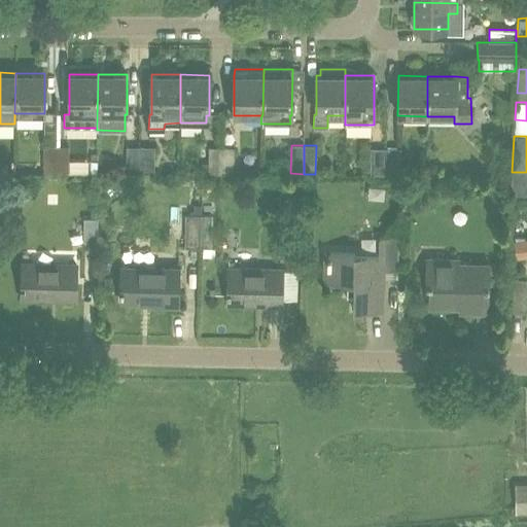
[(43,173),(55,173),(56,146),(43,146),(43,173)]
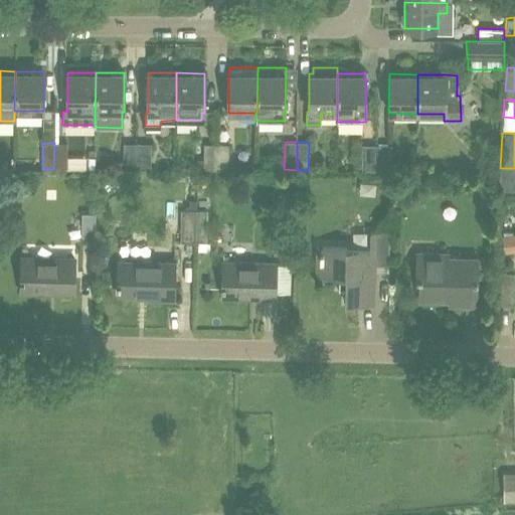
[(67,143),(54,143),(53,169),(67,169),(67,143)]
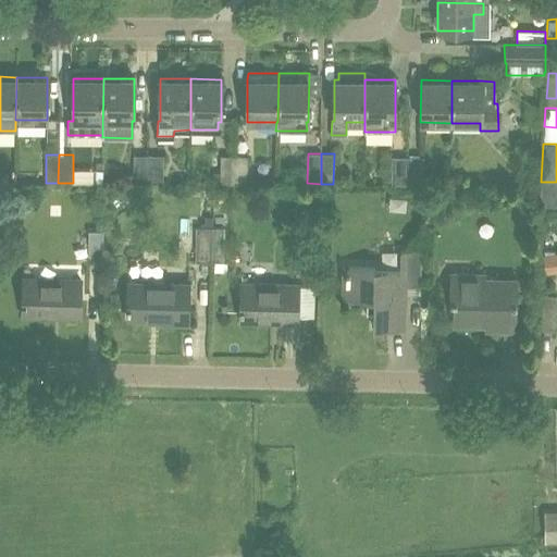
[(133,156),(133,183),(146,183),(146,156),(133,156)]
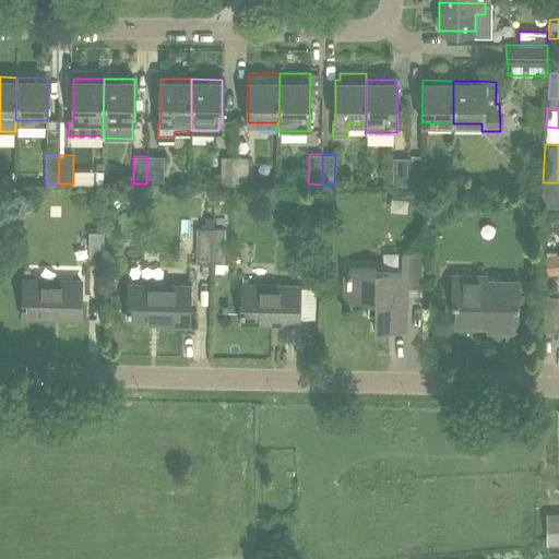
[(164,156),(146,156),(146,183),(164,183),(164,156)]
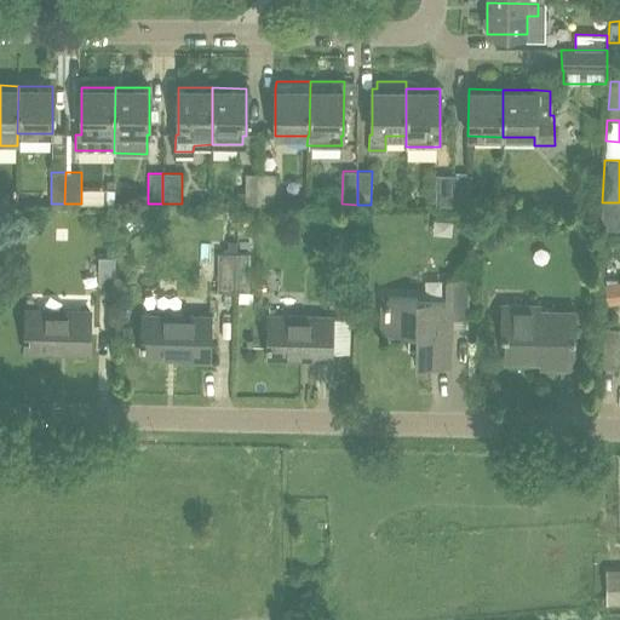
[(245,190),(245,204),(260,205),(260,173),(245,173),(245,176),(239,176),(239,190),(245,190)]
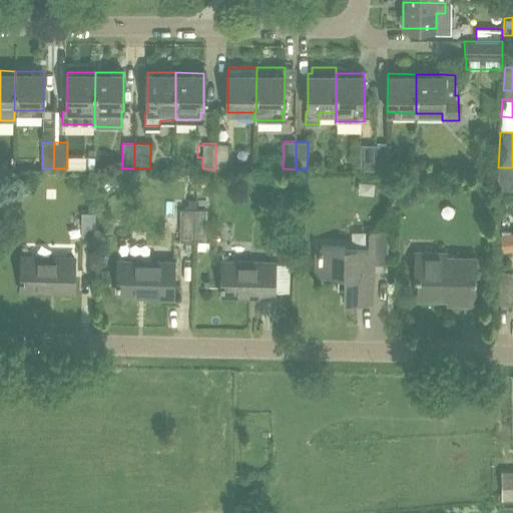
[(227,143),(215,143),(215,169),(227,169),(227,143)]
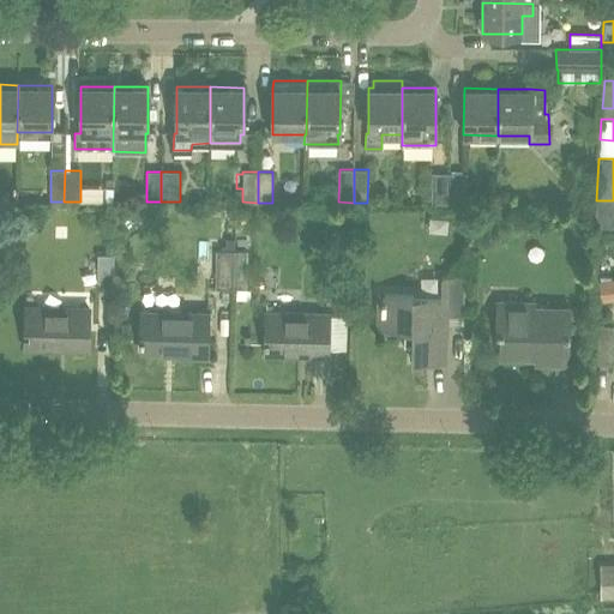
[(432,174),(431,204),(449,204),(449,173),(432,174)]
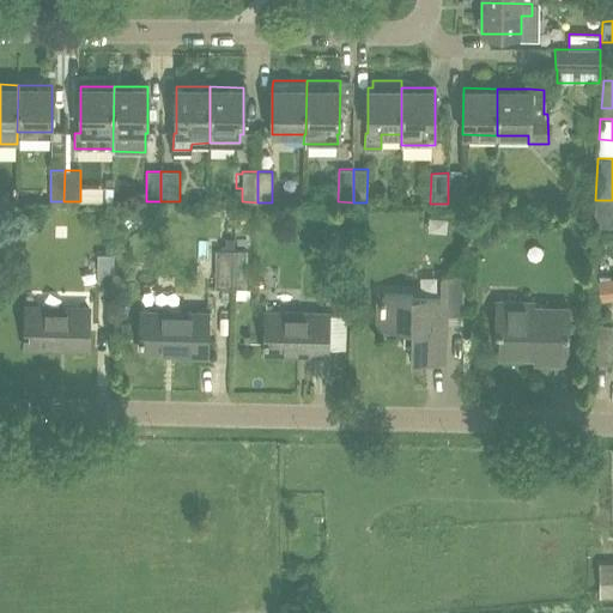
[(462,173),(448,173),(448,204),(462,204),(462,173)]
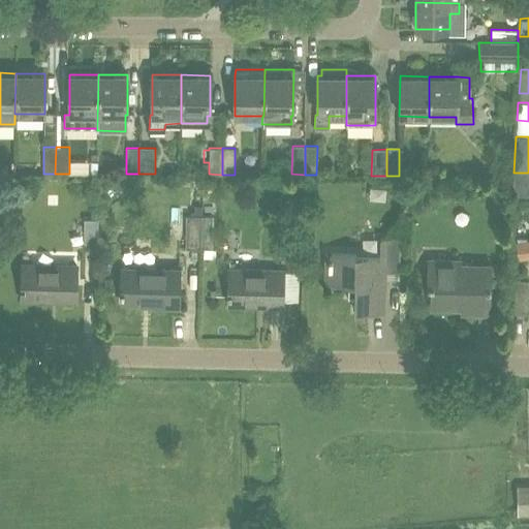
[(512,173),(512,196),(528,197),(528,194),(528,173),(514,173),(512,173)]
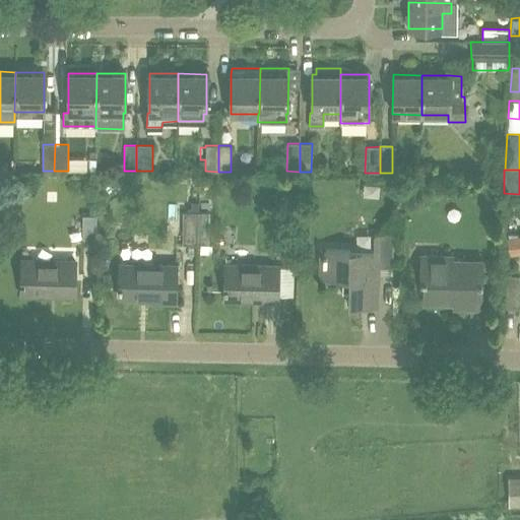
[(286,189),(299,189),(300,189),(300,172),(286,171),(286,189)]
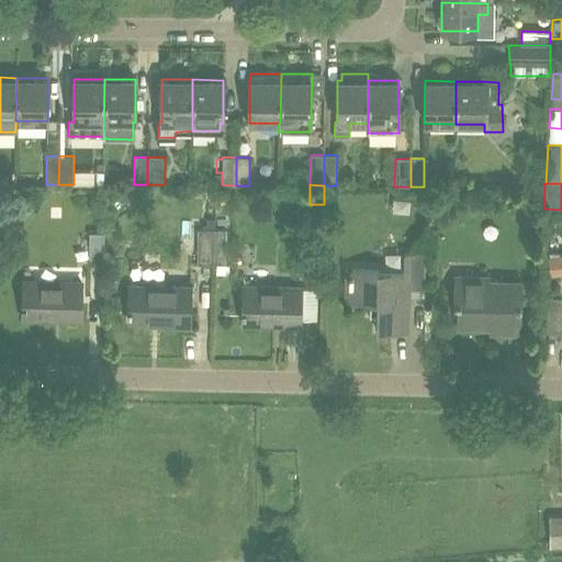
[(198,263),(211,265),(213,265),(213,263),(214,228),(203,228),(204,232),(198,232),(198,263)]
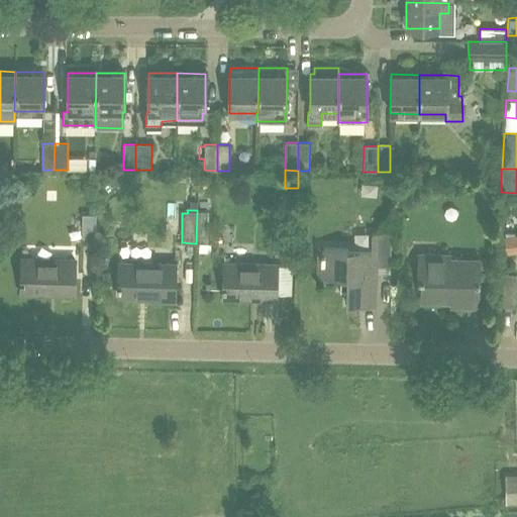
[(207,211),(197,210),(196,242),(206,242),(207,211)]
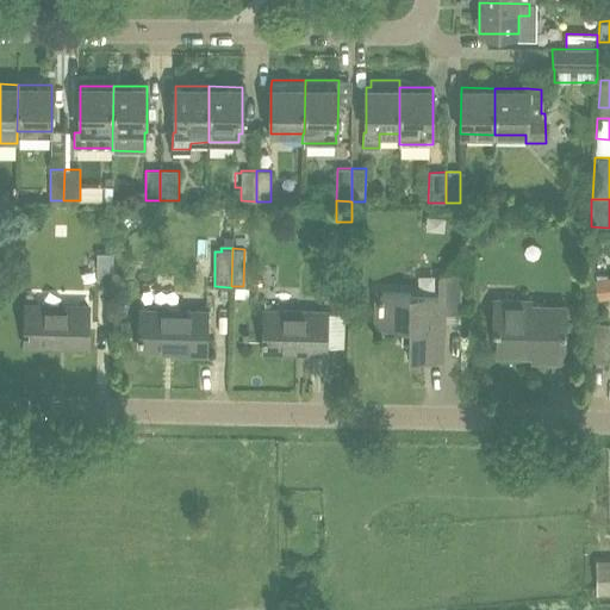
[(113,282),(113,253),(97,253),(97,282),(113,282)]
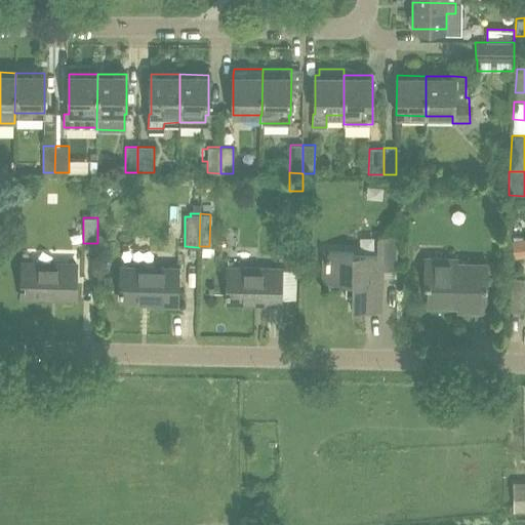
[(376,236),(376,253),(328,253),(327,257),(326,257),(326,265),(327,265),(327,275),(346,276),(346,295),(352,295),(352,310),(382,310),(382,294),(377,294),(377,270),(396,271),(397,237),(376,236)]
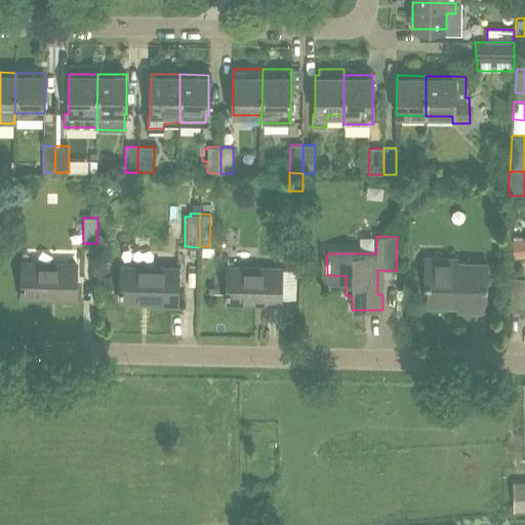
[(524,255),(524,238),(512,240),(515,257),(524,255)]
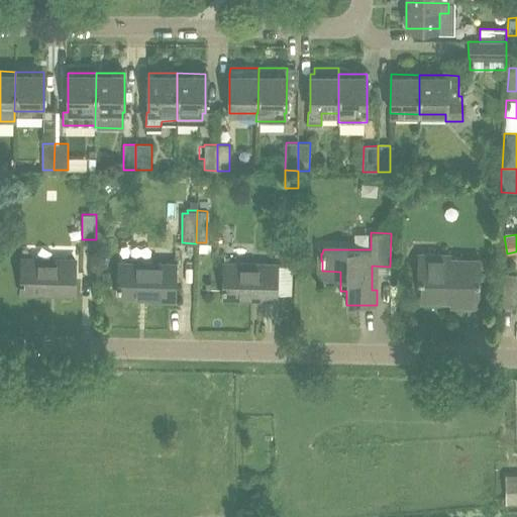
[(478,307),(479,257),(449,257),(449,253),(418,253),(418,280),(422,280),(422,294),(443,294),(443,291),(451,291),(451,306),(478,307)]
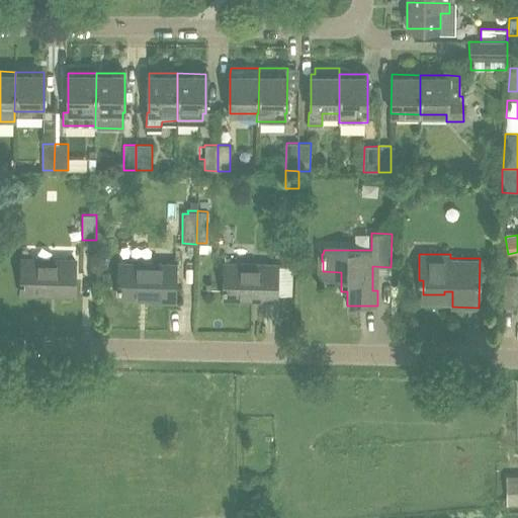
[(75,260),(22,259),(21,293),(50,294),(50,290),(74,290),(75,260)]
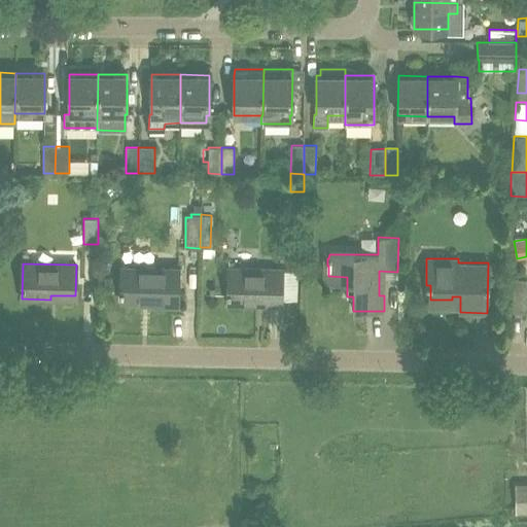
[(121,267),(120,302),(149,303),(149,306),(178,306),(179,268),(121,267)]
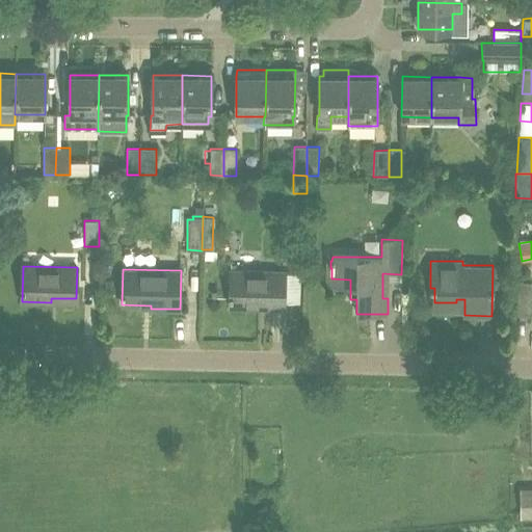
[(230,271),(230,307),(258,308),(258,303),(284,303),(284,272),(230,271)]
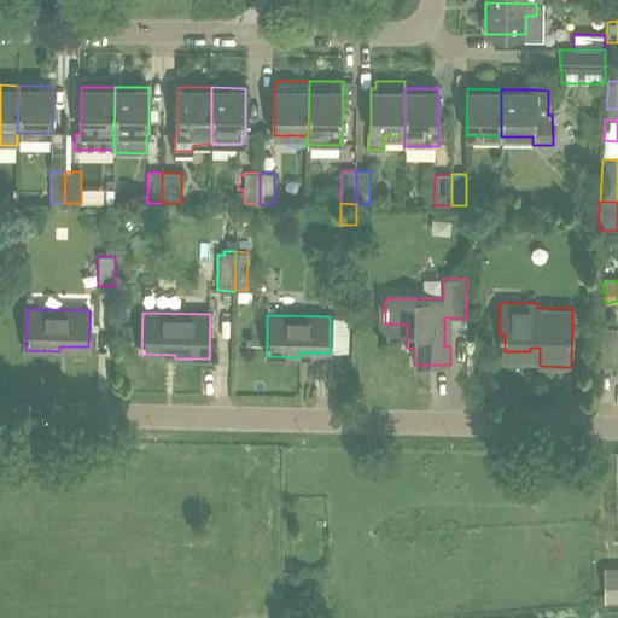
[(600,366),(614,367),(617,332),(617,327),(602,327),(600,366)]
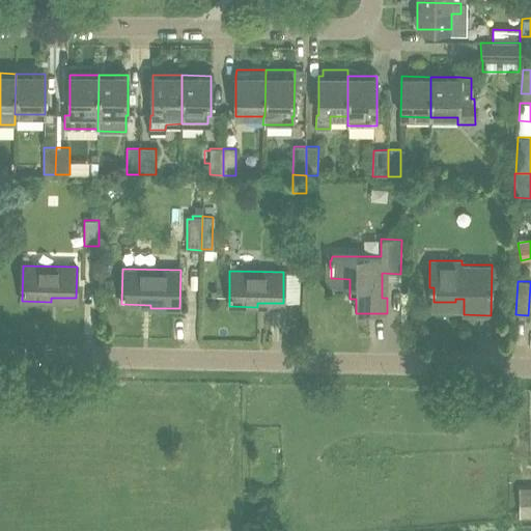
[(530,486),(520,487),(520,518),(530,516),(530,486)]
